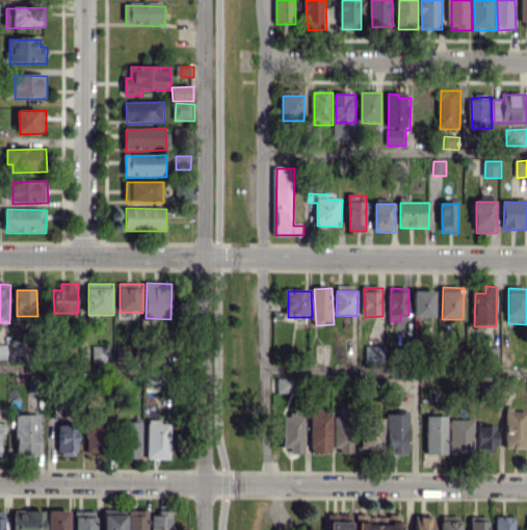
[(437,319),(437,292),(416,292),(415,318),(437,319)]
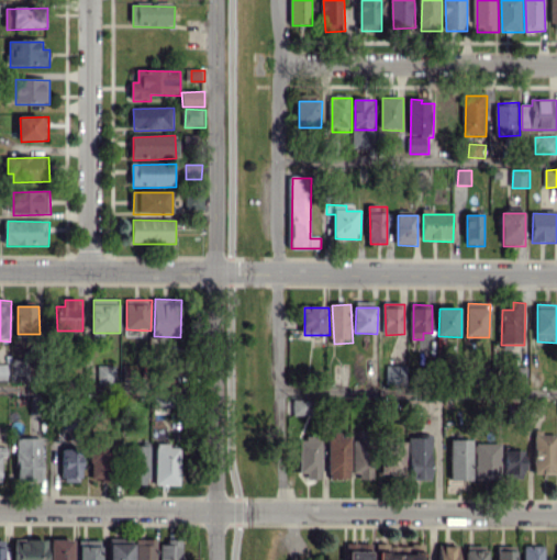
[(13,382),(30,383),(30,360),(14,359),(13,382)]
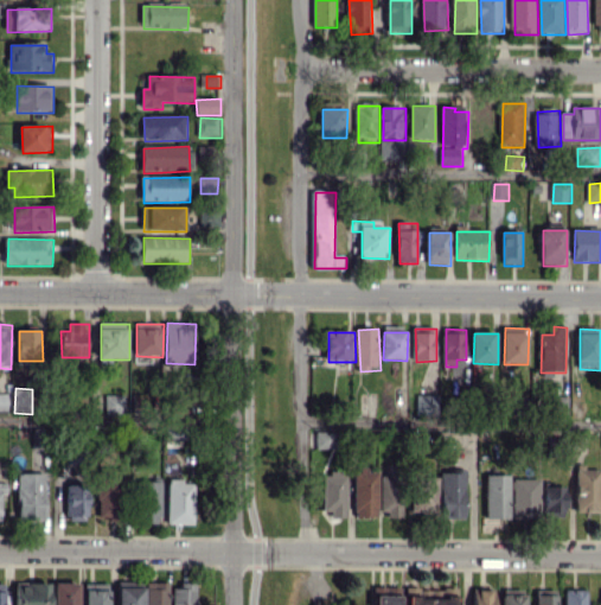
[(11,395),(0,394),(0,412),(11,413),(11,395)]
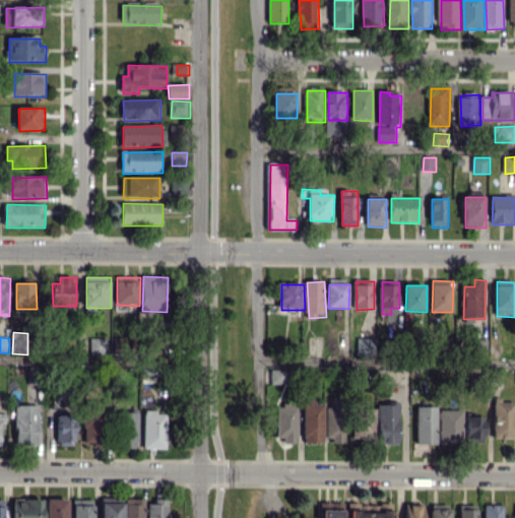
[(110,339),(92,339),(93,355),(111,354),(110,339)]
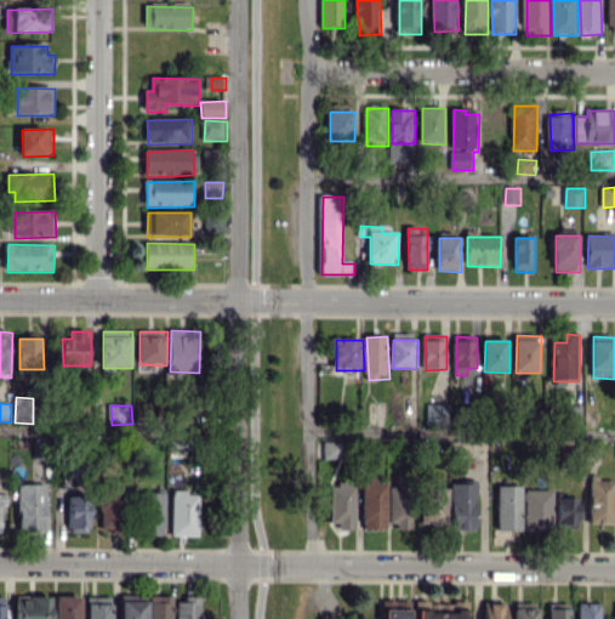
[(431,427),(453,427),(453,405),(430,405),(431,427)]
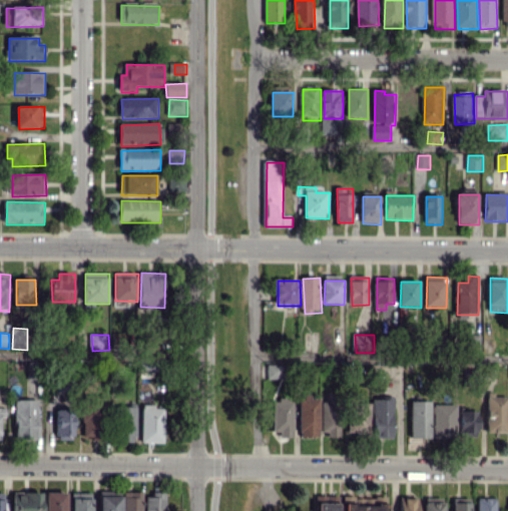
[(324,436),(344,436),(343,393),(330,393),(330,404),(324,404),(324,436)]
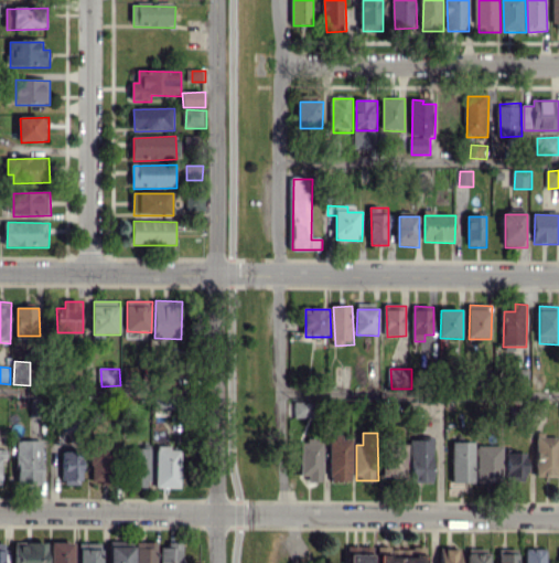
[(96,485),(118,484),(117,436),(94,437),(96,485)]
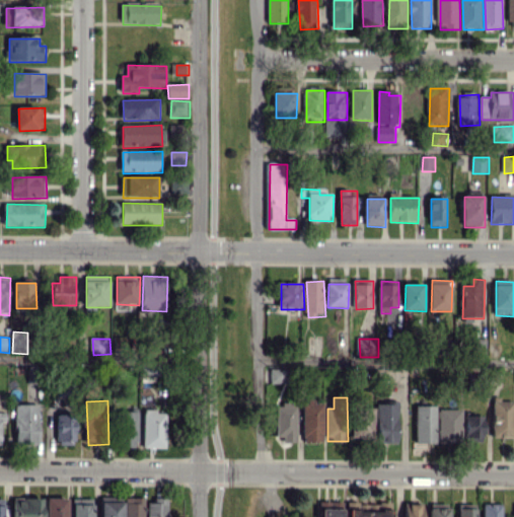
[(513,400),(496,400),(496,438),(513,438),(513,400)]
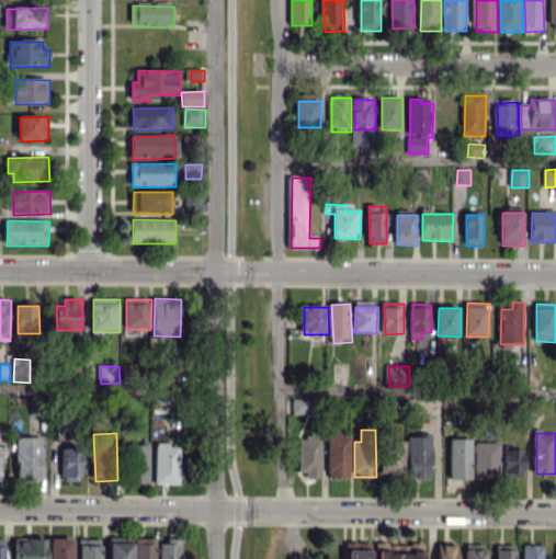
[(353,436),(331,435),(330,479),(353,479),(353,436)]
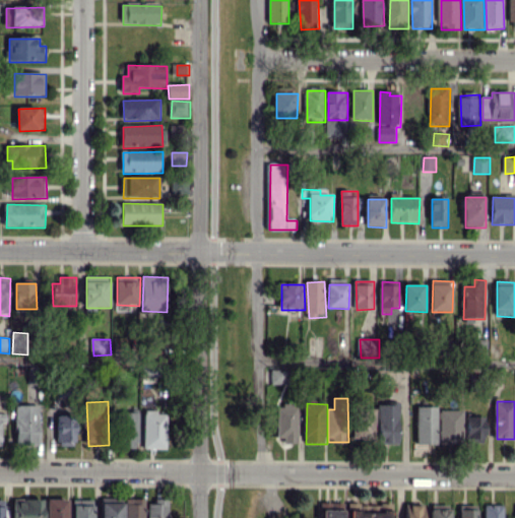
[(401,445),(400,405),(380,406),(381,446),(401,445)]
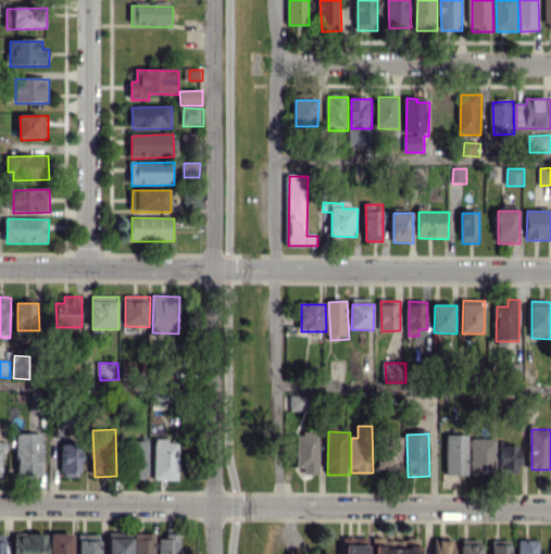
[(44,435),(19,435),(20,478),(45,478),(44,435)]
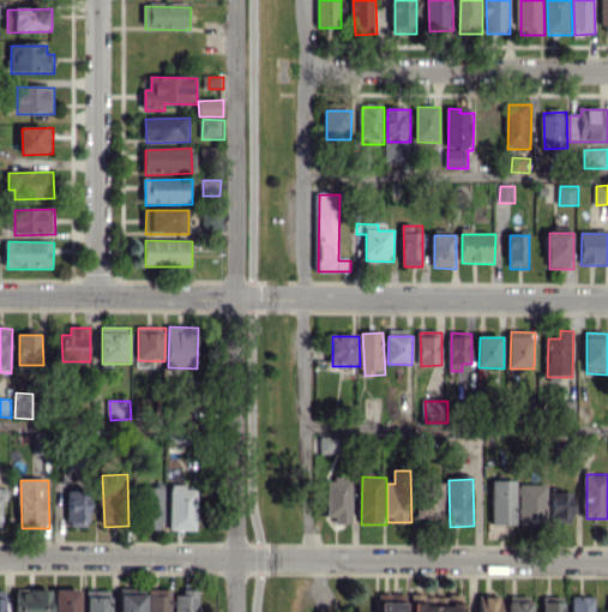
[(355,480),(330,480),(330,519),(338,519),(338,525),(354,526),(355,480)]
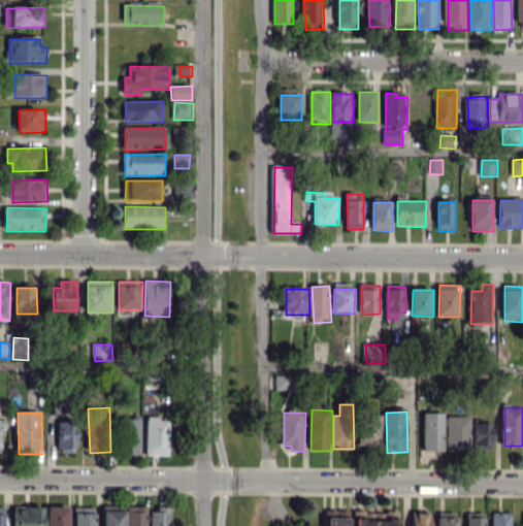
[(447,452),(446,415),(425,415),(426,453),(447,452)]
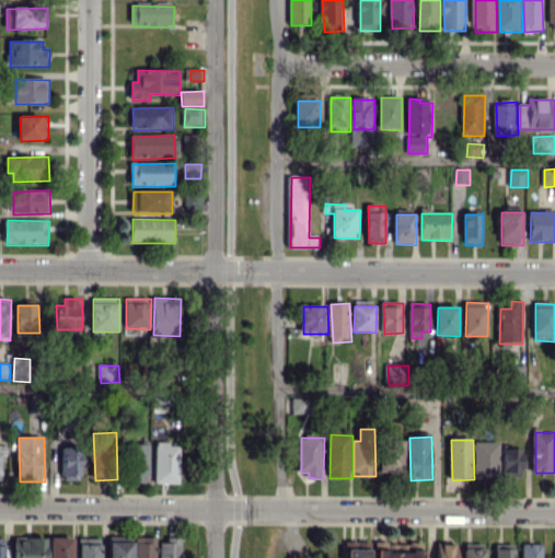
[(182,485),(183,448),(172,446),(173,443),(159,443),(158,485),(182,485)]
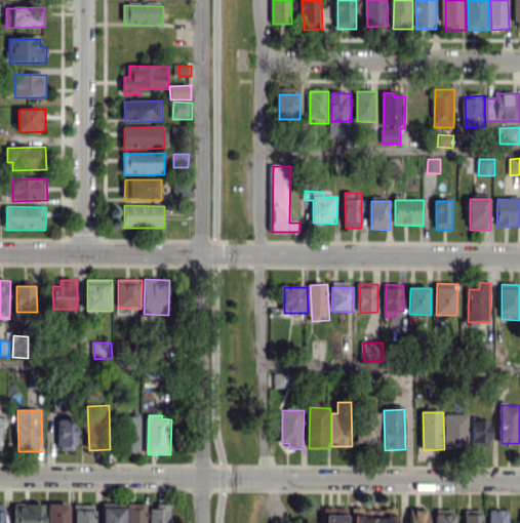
[(446,449),(470,449),(470,415),(446,415),(446,449)]
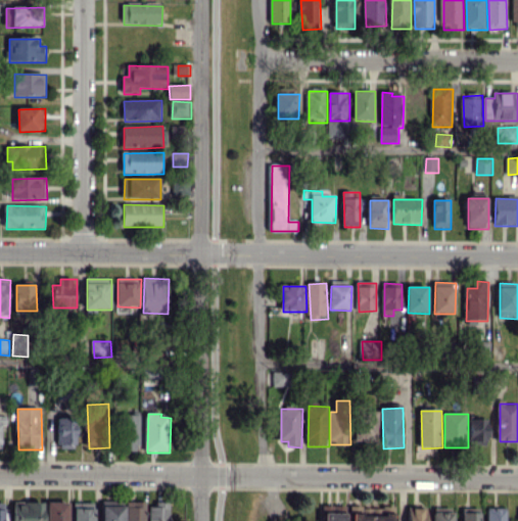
[(124,415),(123,452),(141,452),(142,416),(124,415)]
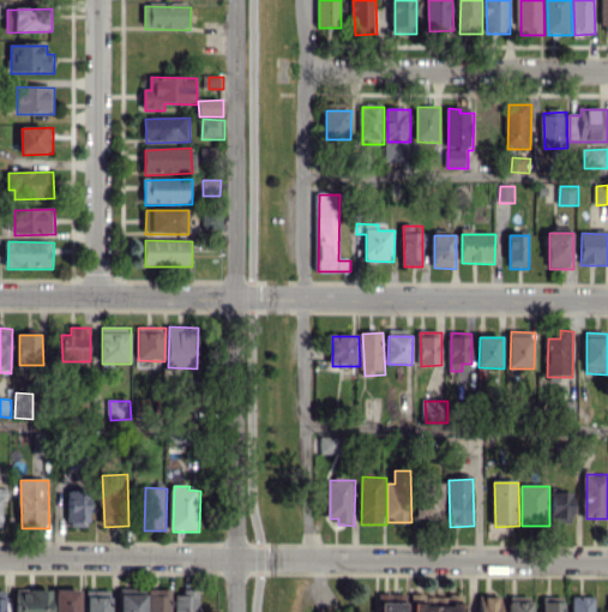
[(0,527),(5,528),(6,501),(11,501),(11,490),(0,489),(0,527)]
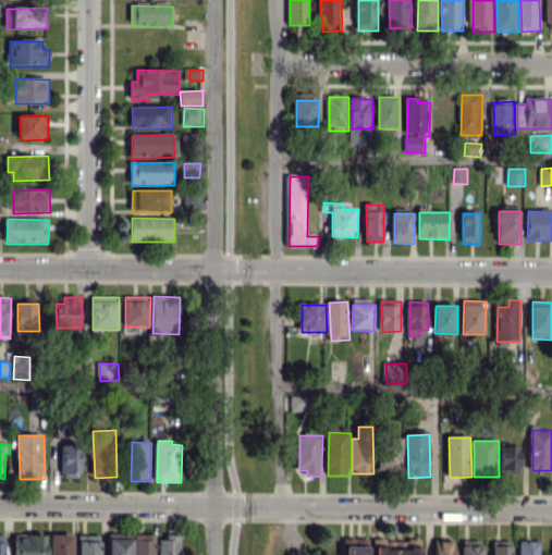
[(65,479),(84,479),(83,446),(64,446),(65,479)]
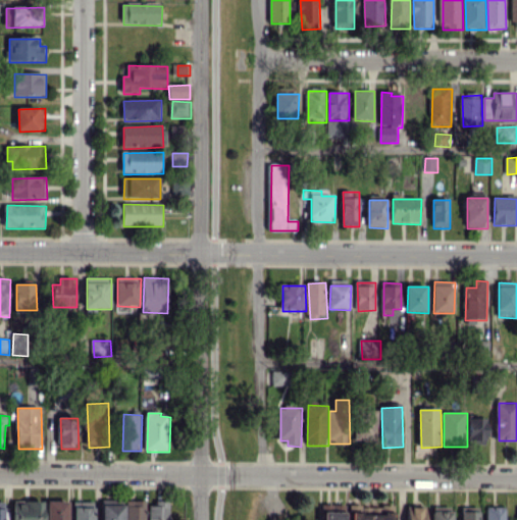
[(488,419),(469,419),(469,445),(488,445),(488,419)]
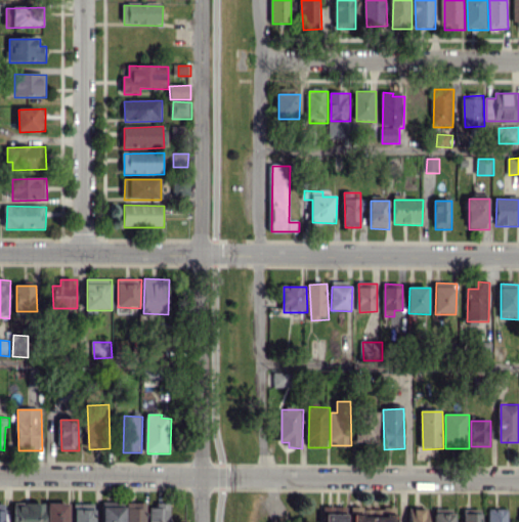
[(127,521),(127,504),(104,503),(103,521),(127,521)]
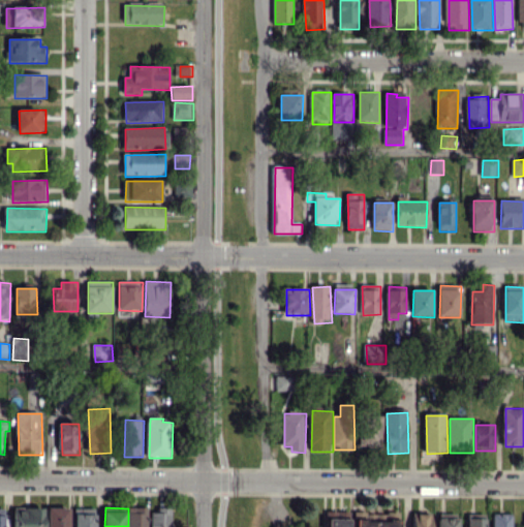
[(16,508),(16,526),(45,526),(45,508),(16,508)]
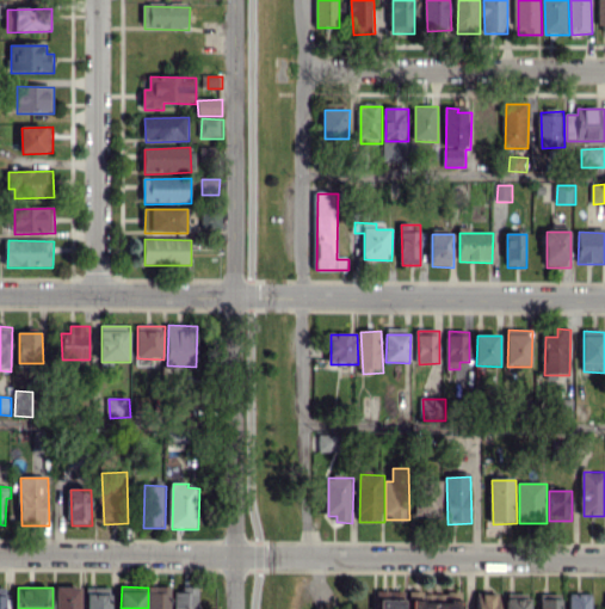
[(82,608),(84,588),(57,588),(56,608),(82,608)]
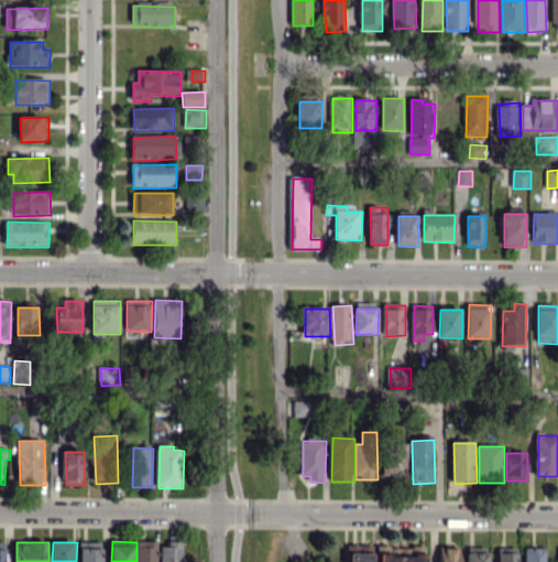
[(159,561),(160,542),(141,542),(141,561),(159,561)]
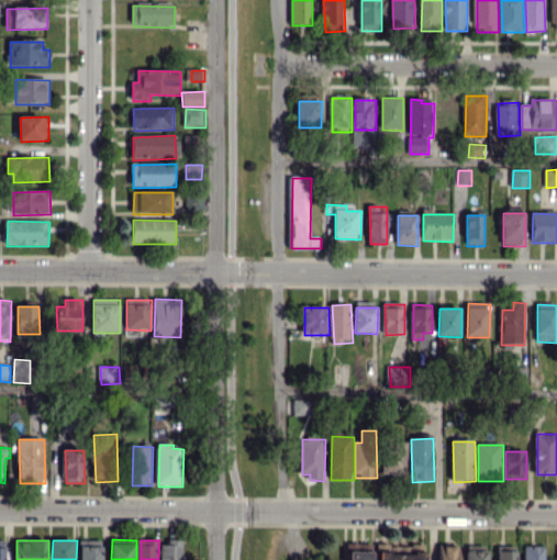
[(103,559),(103,542),(81,541),(80,559),(103,559)]
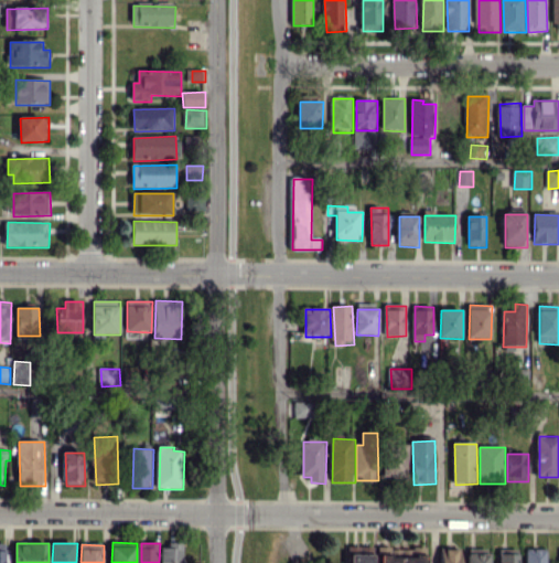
[(163,548),(163,562),(185,562),(185,548),(163,548)]
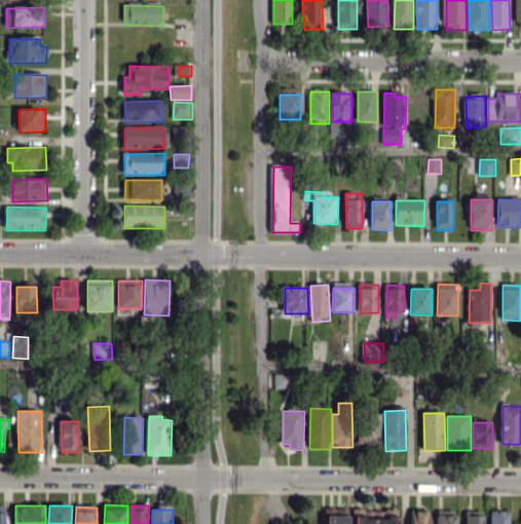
[(348,523),(349,511),(327,510),(326,523),(348,523)]
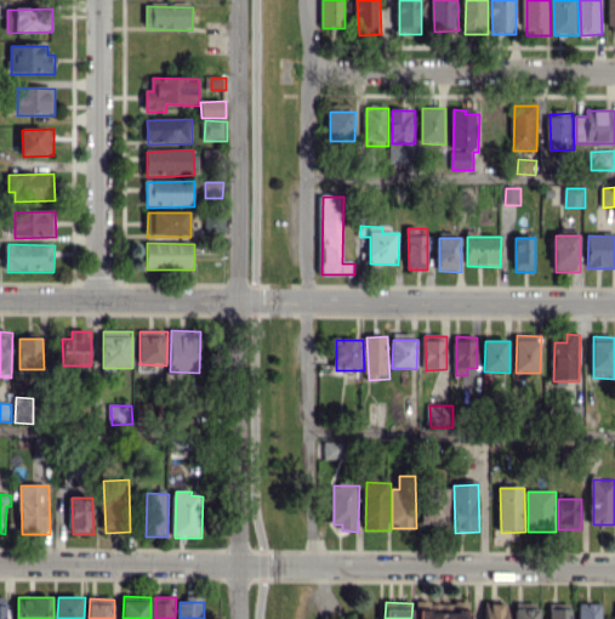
[(470,618),(471,611),(433,612),(433,602),(420,602),(419,618),(470,618)]
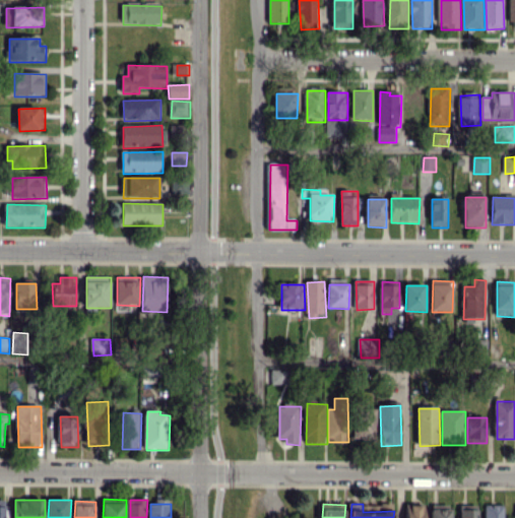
[(427,517),(428,506),(408,506),(407,517),(427,517)]
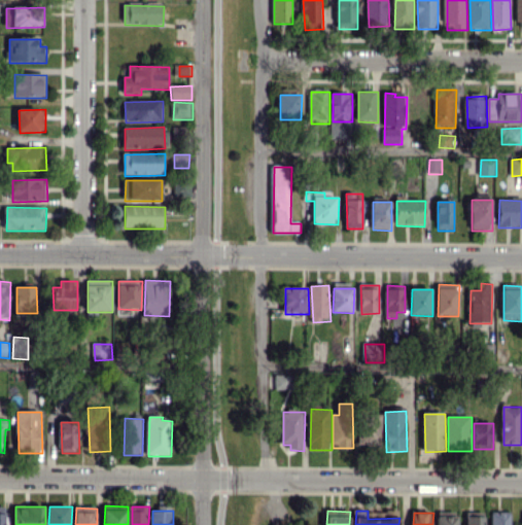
[(459,524),(460,513),(439,513),(439,524),(459,524)]
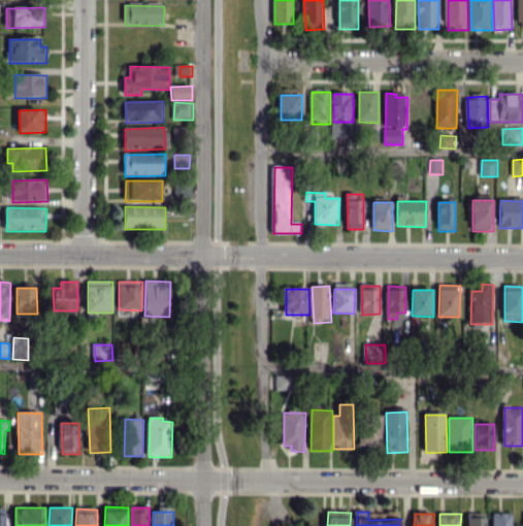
[(486,525),(487,514),(469,514),(469,525),(486,525)]
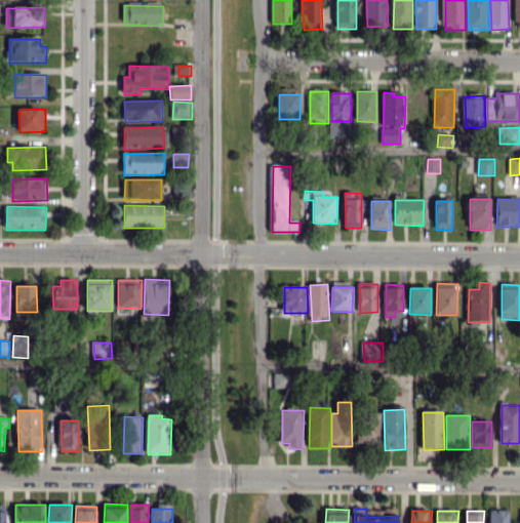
[(511,522),(512,512),(492,511),(491,522),(511,522)]
